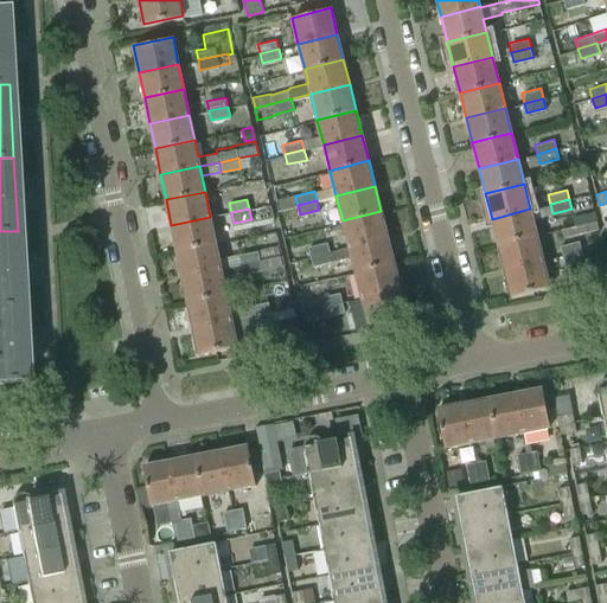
[(492,219),(498,244),(537,235),(530,209),(492,219)]
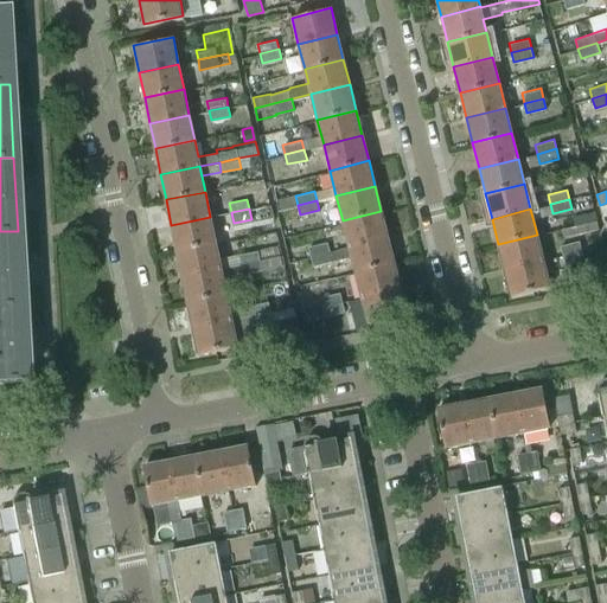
[(280,220),(296,217),(295,210),(279,213),(280,220)]
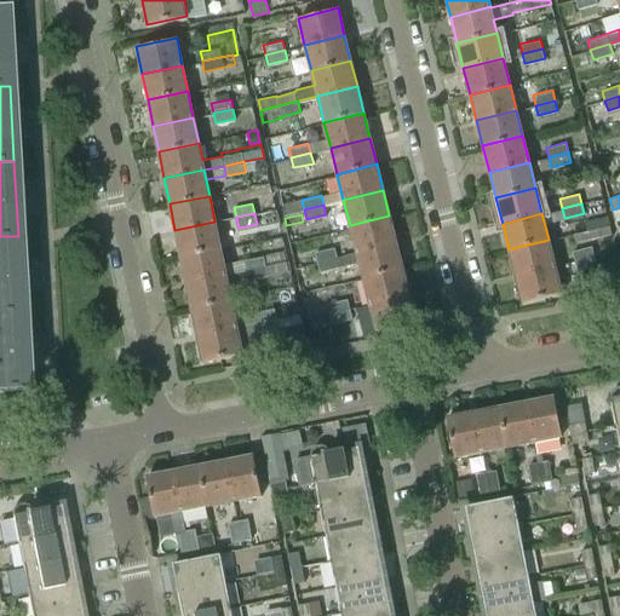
[(350,225),(356,252),(396,241),(389,216),(350,225)]
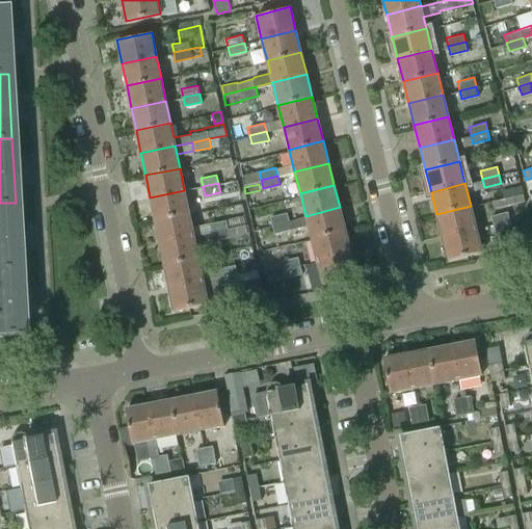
[(150,197),(155,220),(189,213),(184,190),(150,197)]
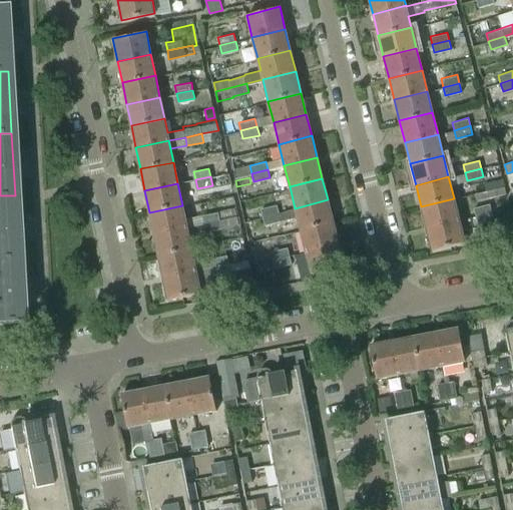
[(474,192),(476,199),(506,193),(504,186),(474,192)]
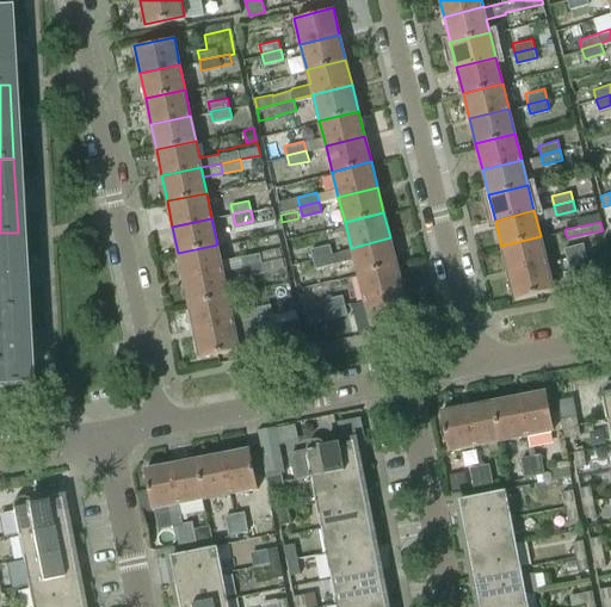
[(0,308),(22,307),(18,233),(0,233),(0,308)]
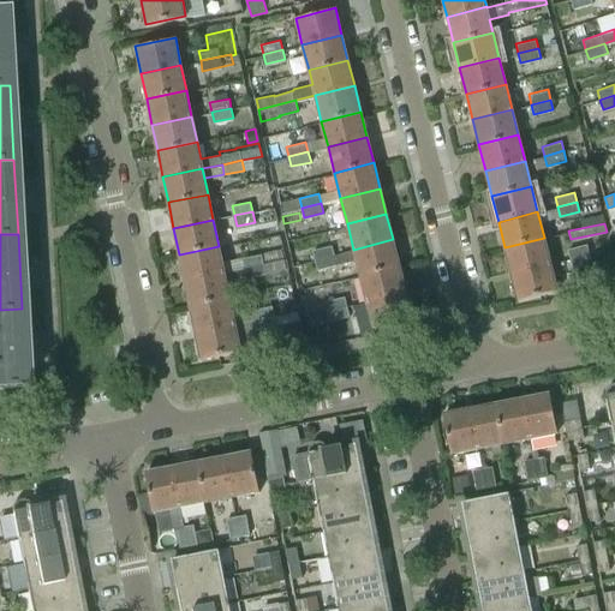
[(505,247),(511,273),(550,263),(544,238),(505,247)]
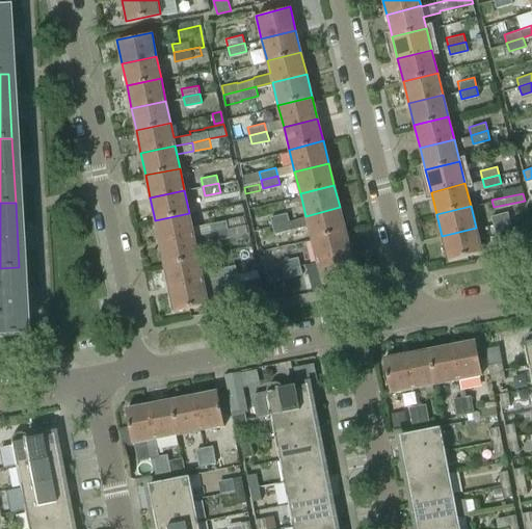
[(345,230),(340,207),(306,216),(311,238),(345,230)]
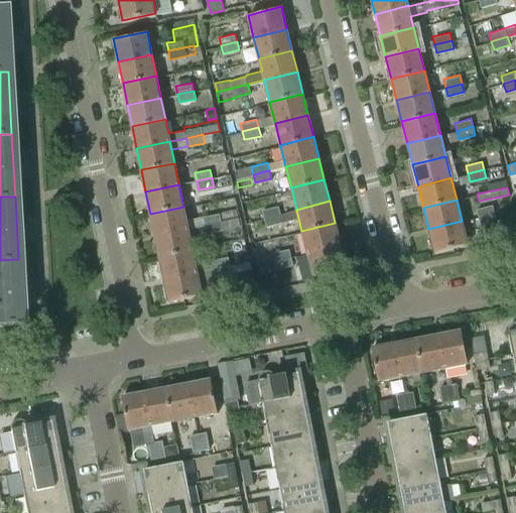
[(264,218),(280,214),(278,205),(262,210),(264,218)]
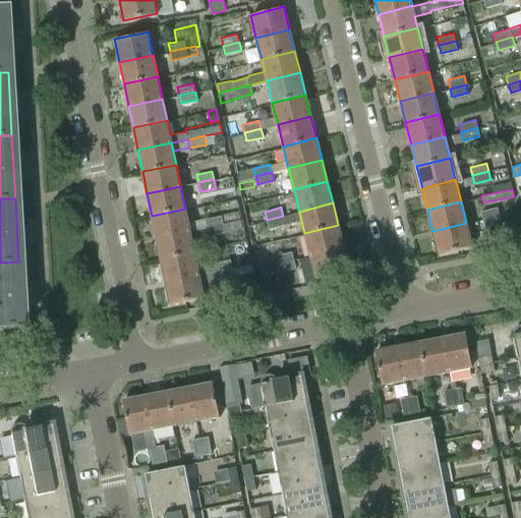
[(480,211),(482,219),(499,215),(497,207),(480,211)]
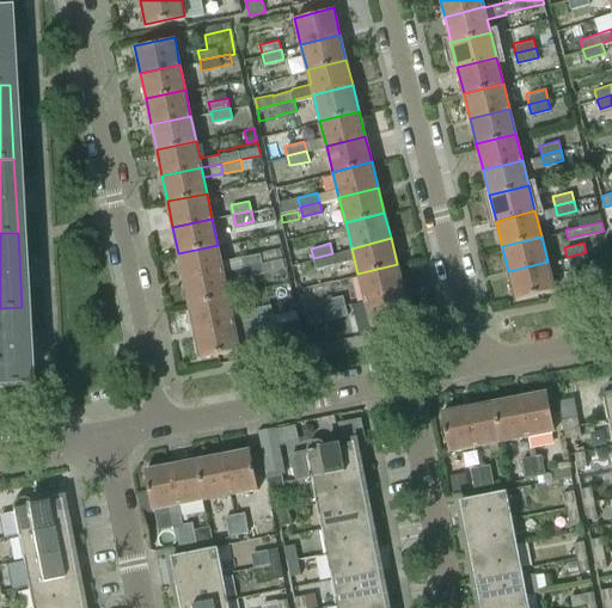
[(222,270),(218,245),(178,253),(183,278),(222,270)]
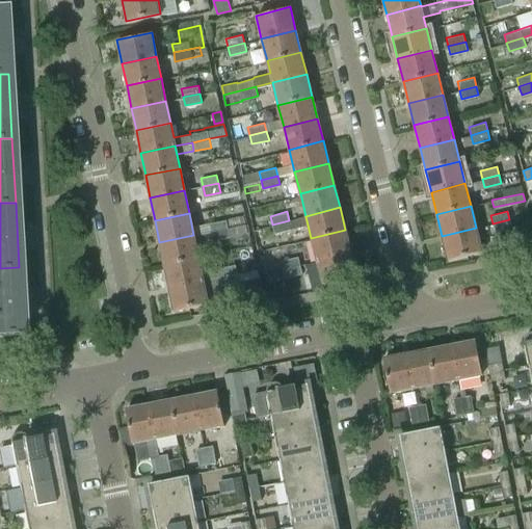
[(211,232),(228,228),(225,219),(209,222),(211,232)]
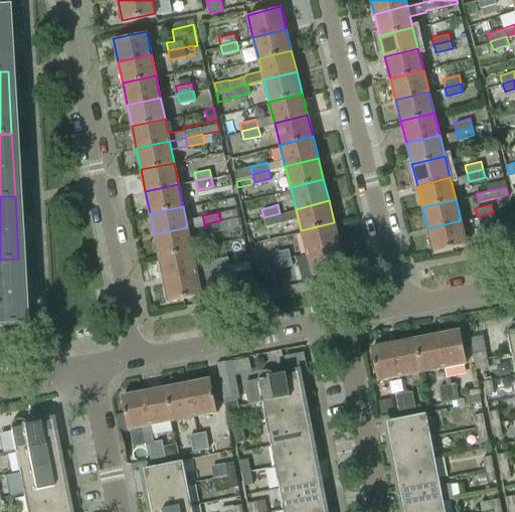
[(496,220),(493,212),(477,216),(479,224),(496,220)]
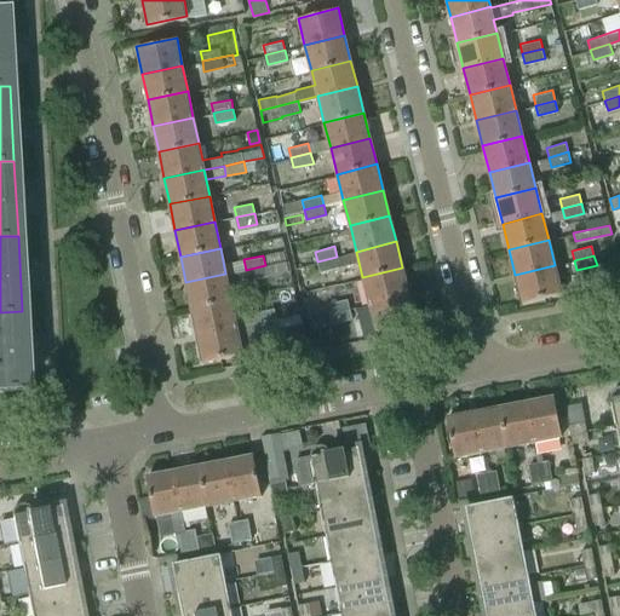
[(337,257),(317,262),(320,271),(339,266),(337,257)]
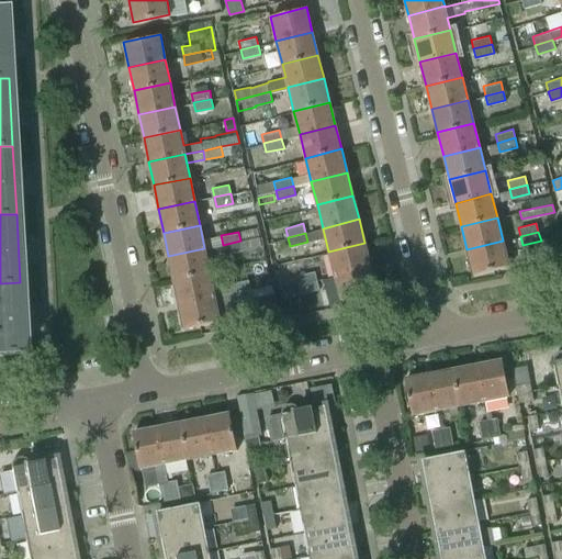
[(240,241),(223,245),(224,254),(243,250),(240,241)]
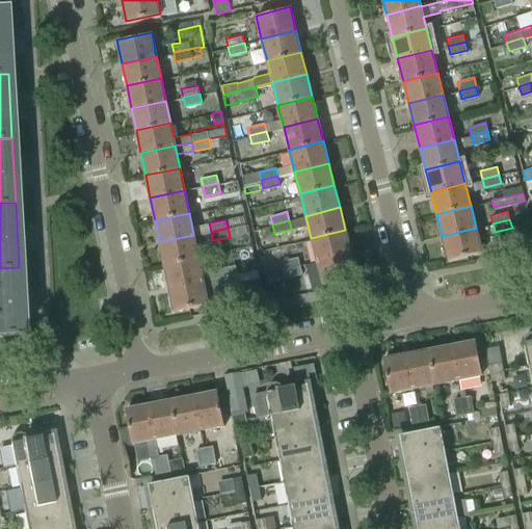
[(482,250),(476,228),(442,236),(448,260),(482,250)]
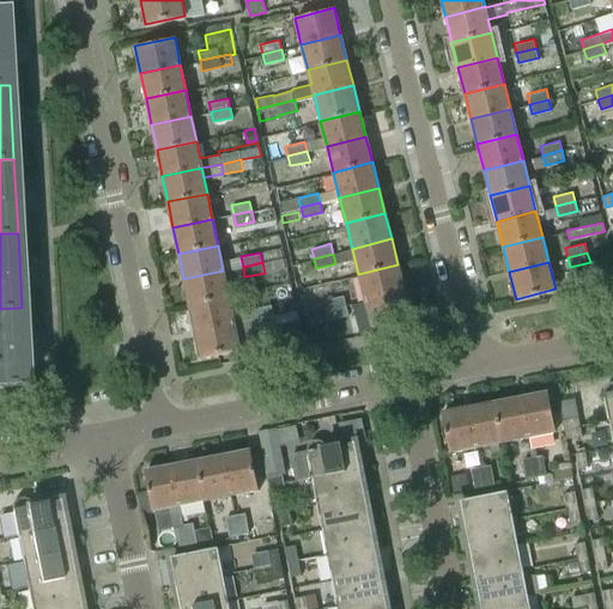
[(358,274),(365,299),(404,290),(398,265),(358,274)]
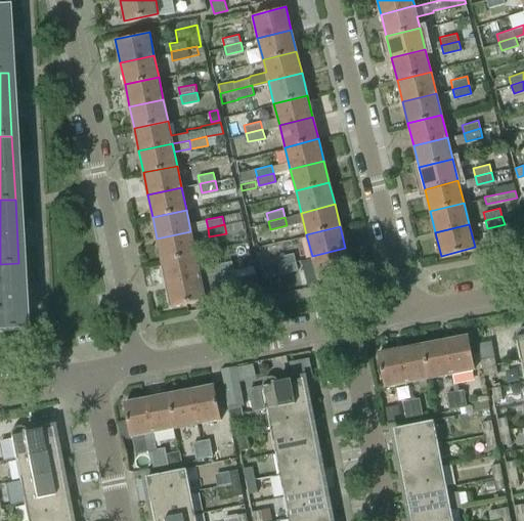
[(157,239),(162,261),(195,254),(190,231),(157,239)]
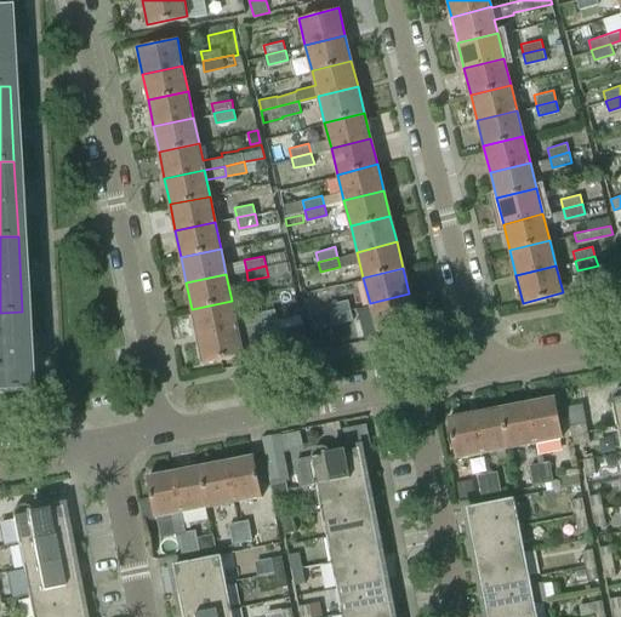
[(416,320),(409,293),(370,303),(376,330),(416,320)]
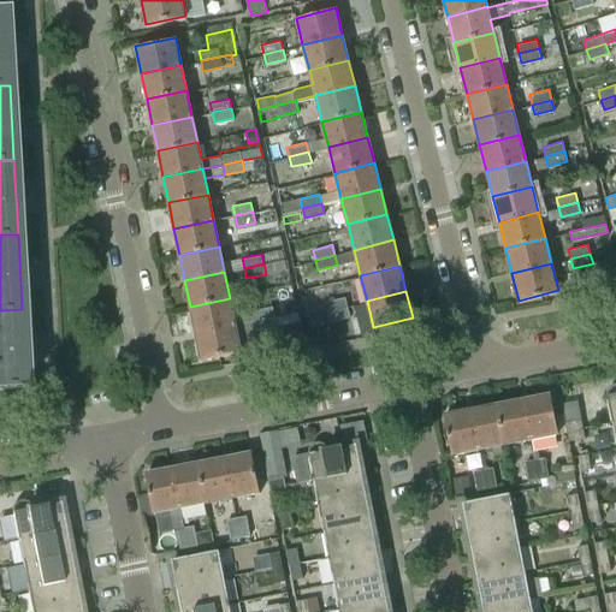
[(325,301),(327,310),(348,306),(345,296),(325,301)]
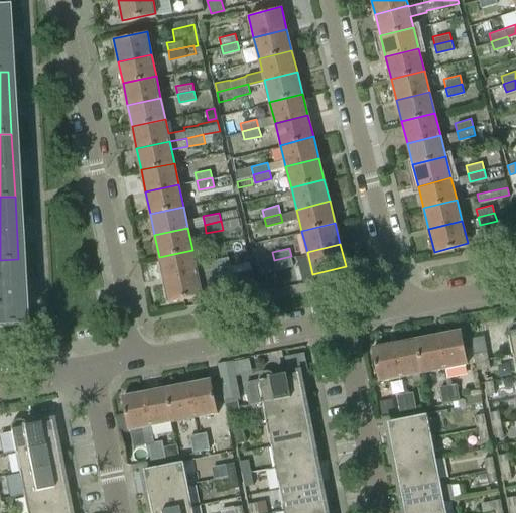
[(159,257),(163,278),(197,271),(192,250),(159,257)]
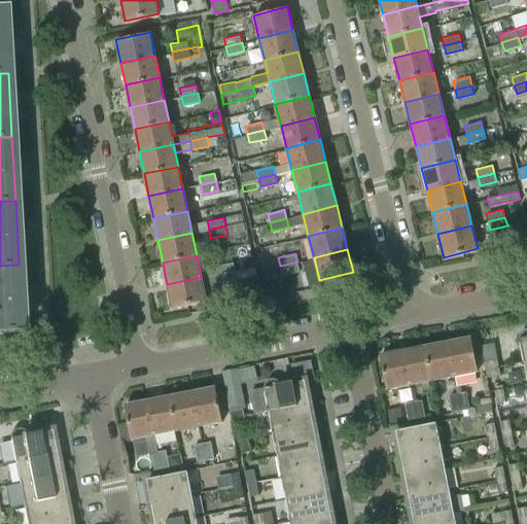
[(280,266),(278,257),(267,260),(269,269),(279,267),(280,266)]
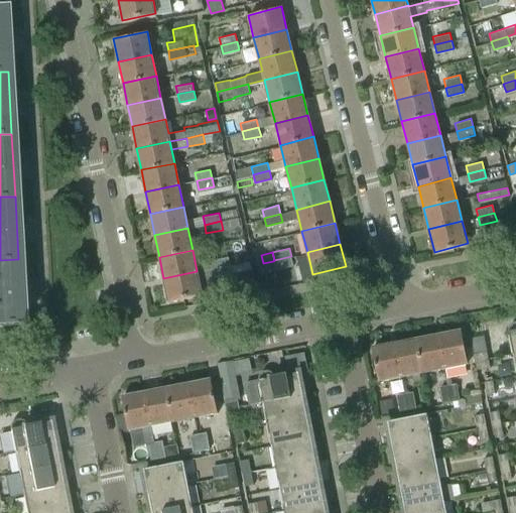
[(212,259),(213,268),(230,264),(228,256),(212,259)]
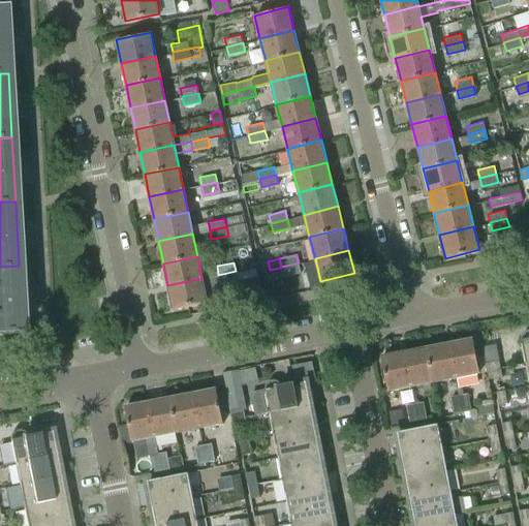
[(301,272),(299,263),(281,267),(283,276),(301,272)]
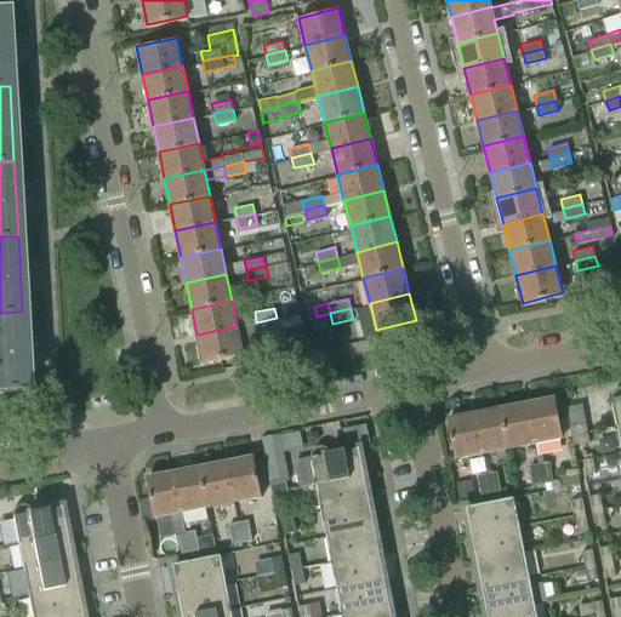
[(0,389),(27,388),(22,312),(0,313),(0,389)]
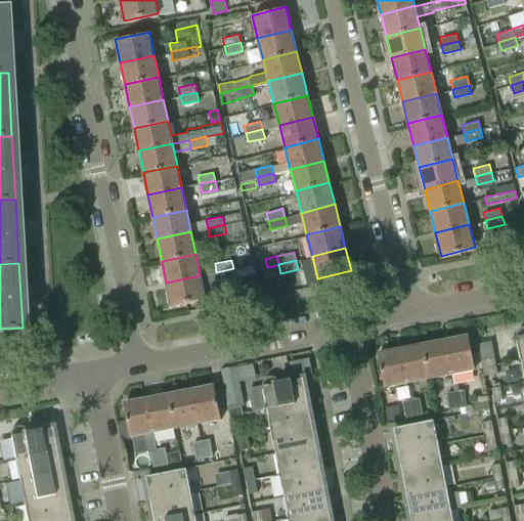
[(216,272),(200,275),(166,283),(171,306),(205,299),(202,285),(218,280),(235,277),(256,272),(254,264),(233,268),(216,272)]
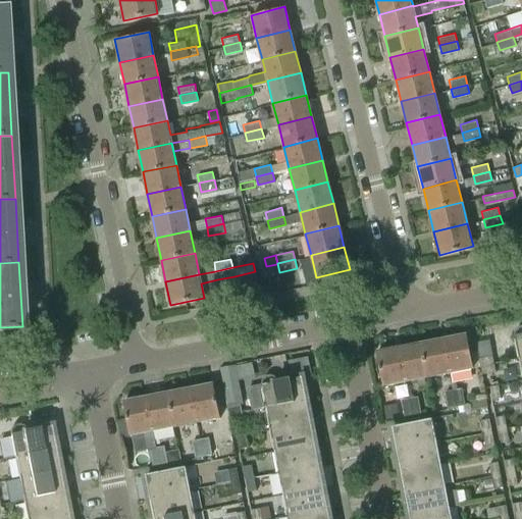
[(466,333),(444,338),(450,371),(473,367),(466,333)]
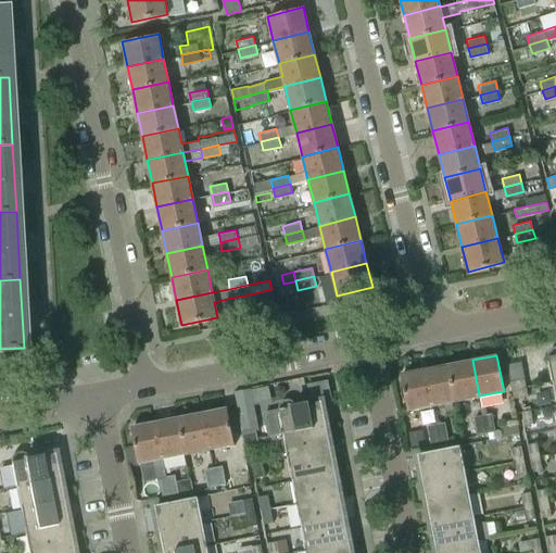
[(472,360),(449,364),(455,401),(479,396),(472,360)]
